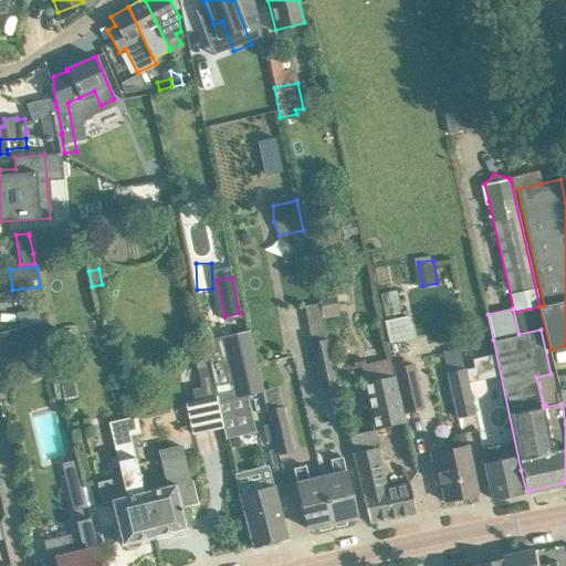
[(212,313),(199,316),(200,325),(215,322),(212,313)]
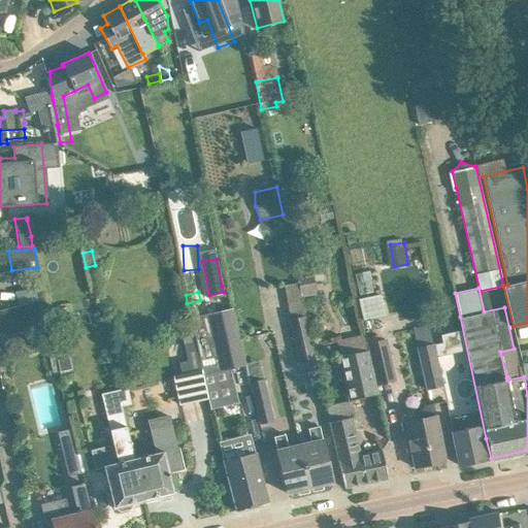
[(380,293),(358,298),(363,320),(385,315),(380,293)]
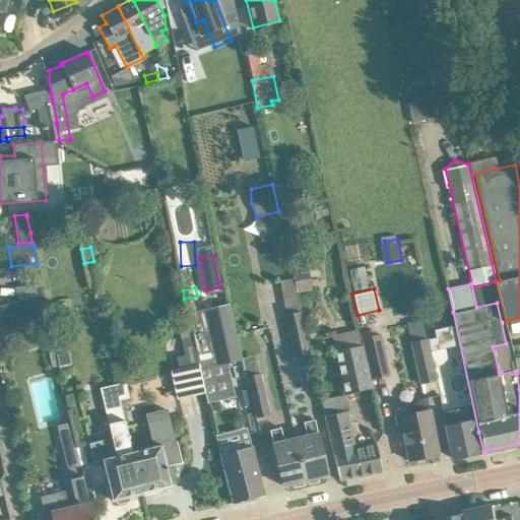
[(36,297),(0,305),(0,341),(45,331),(36,297)]
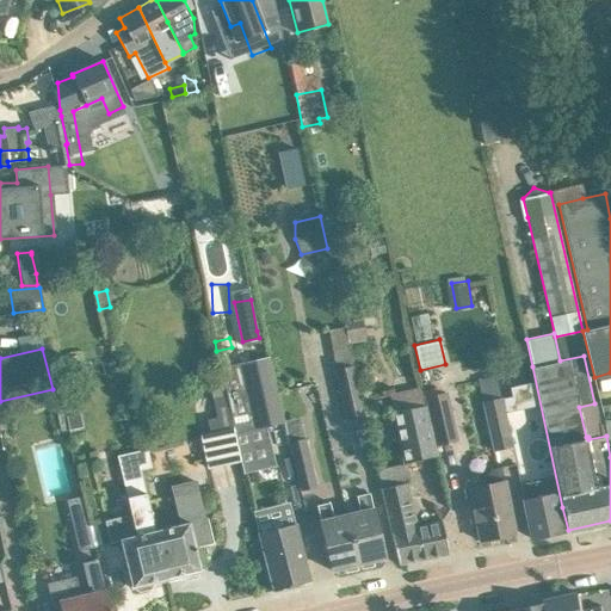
[(279,394),(271,356),(242,363),(221,366),(234,427),(235,426),(236,433),(258,429),(285,421),(285,420),(279,394)]
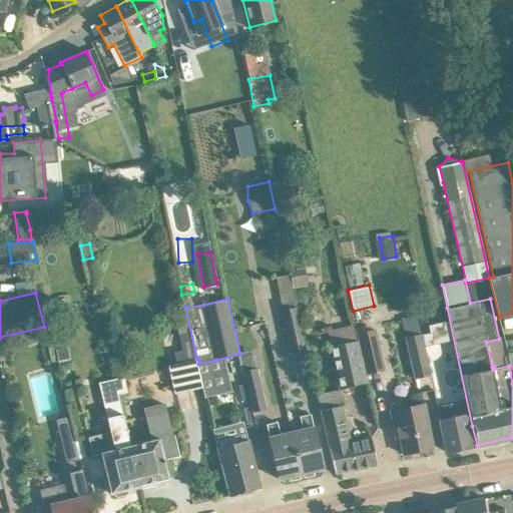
[(282,310),(281,310),(290,352),(305,348),(295,306),(282,310)]
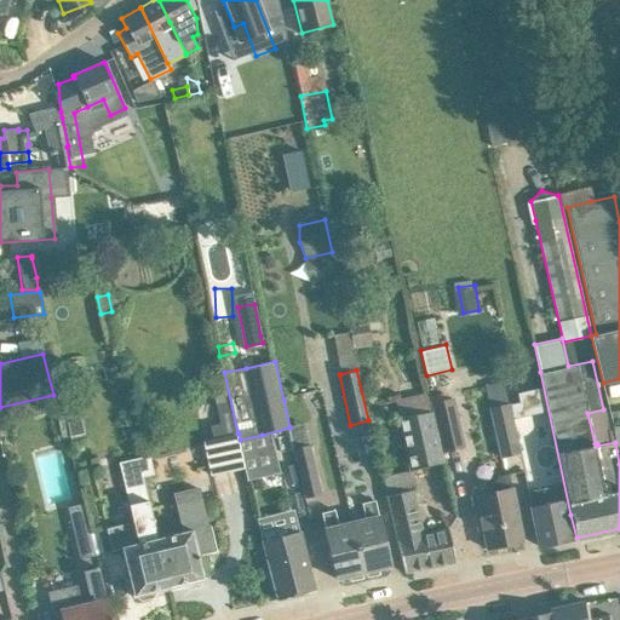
[(237,434),(224,372),(224,373),(228,394),(214,397),(219,423),(210,425),(212,437),(202,440),(210,476),(245,468),(239,440),(240,440),(239,432),(237,434)]
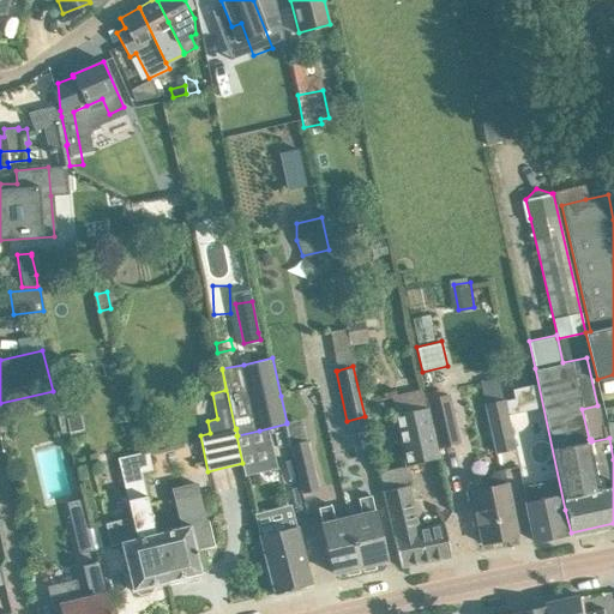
[(485,395),(504,391),(501,377),(482,380),(485,395)]
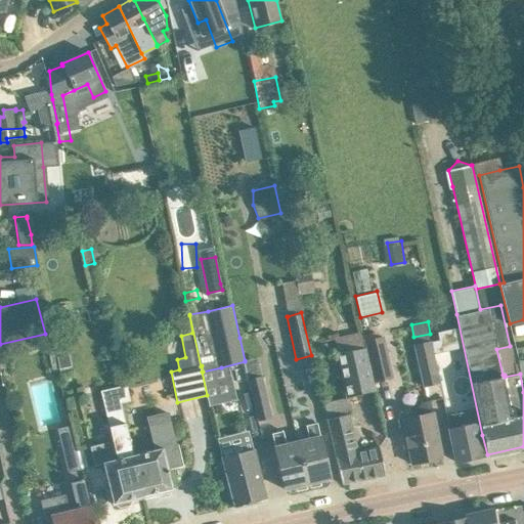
[(431,343),(415,347),(423,384),(439,380),(431,343)]
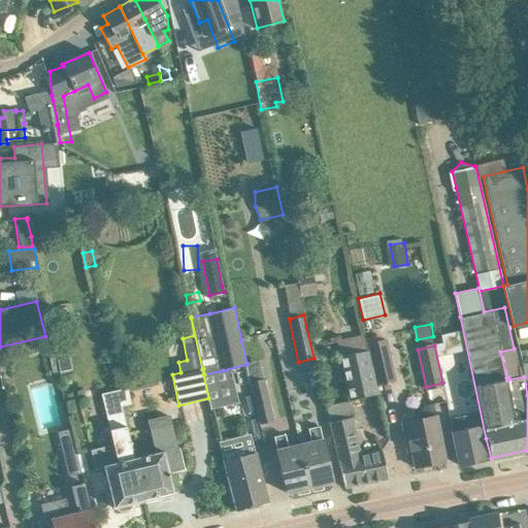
[(384,347),(369,350),(376,383),(391,380),(384,347)]
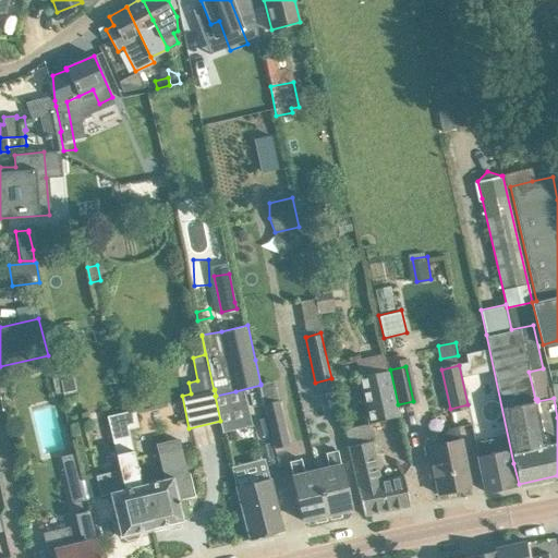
[(360,376),(359,376),(368,422),(398,415),(388,370),(385,371),(360,376)]
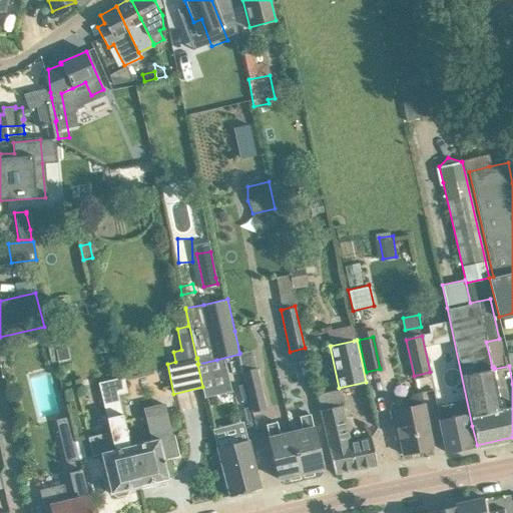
[(255,368),(242,371),(251,412),(266,408),(257,368),(255,368)]
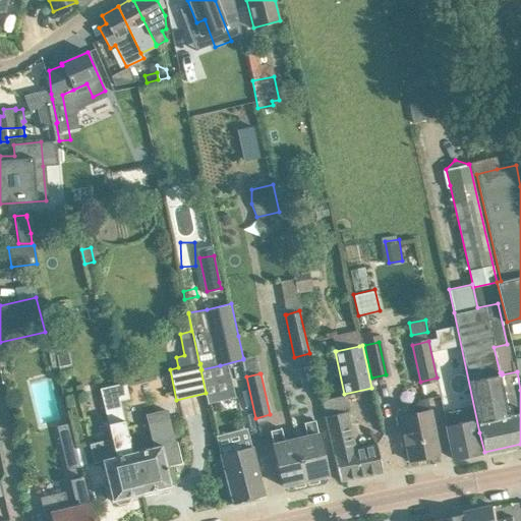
[(112,439),(89,444),(94,463),(102,461),(112,501),(141,494),(126,429),(119,401),(129,399),(125,382),(99,388),(112,439)]
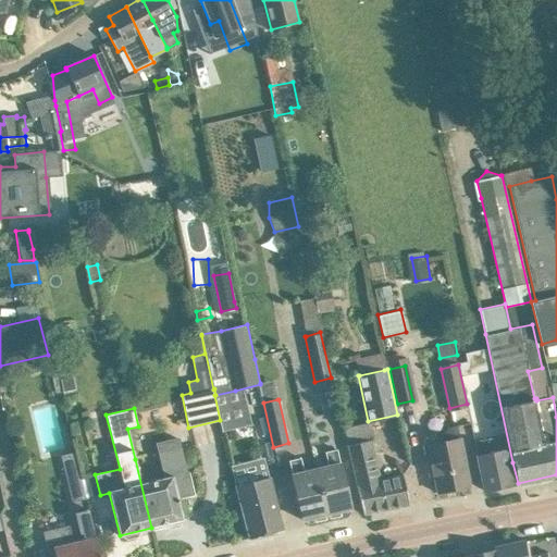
[(456,423),(454,424),(453,424),(443,433),(444,440),(423,445),(428,469),(432,469),(436,493),(470,486),(459,436),(456,423)]
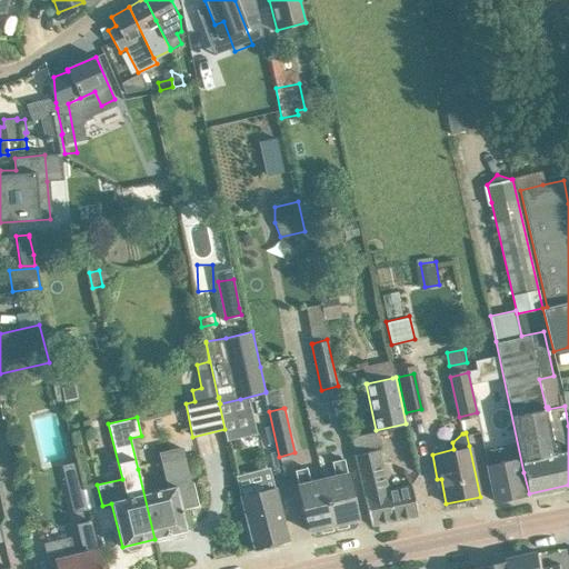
[(497,447),(483,449),(487,465),(490,479),(495,501),(525,495),(519,473),(517,458),(513,446),(498,449),(497,447)]
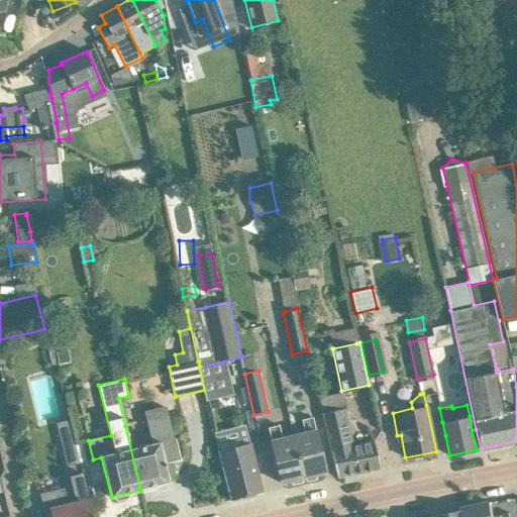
[(146,421),(125,426),(140,490),(170,483),(165,462),(179,458),(174,436),(173,436),(165,406),(144,411),(146,421)]
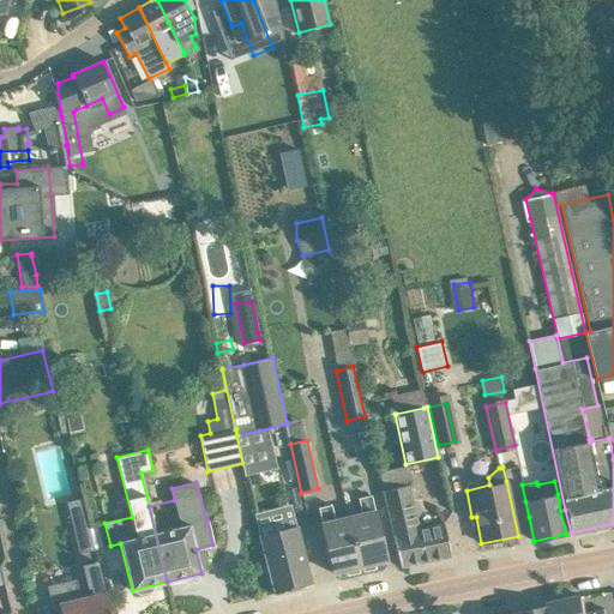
[(409,483),(383,491),(386,506),(401,567),(451,558),(444,522),(417,527),(413,501),(409,483)]
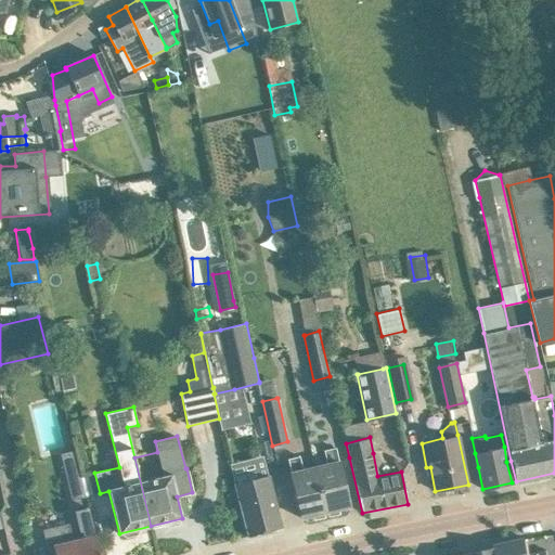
[(326,463),(313,466),(325,513),(349,507),(335,447),(323,449),(326,463)]
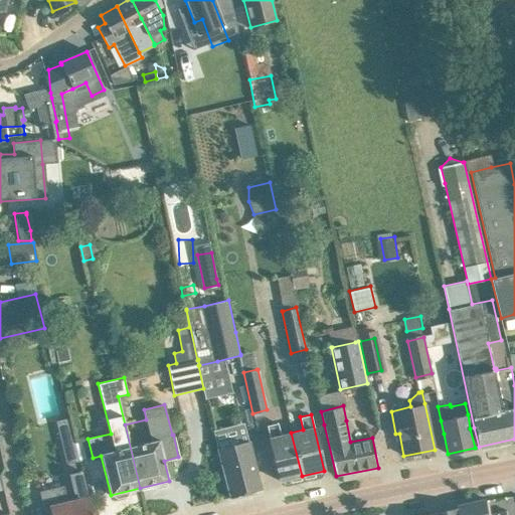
[(68,417),(56,420),(66,464),(79,460),(68,417)]
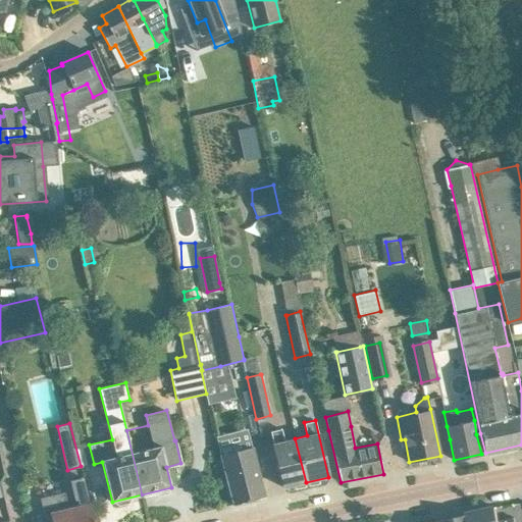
[(270,430),(279,468),(283,487),(306,482),(295,438),(282,441),(279,428),(270,430)]
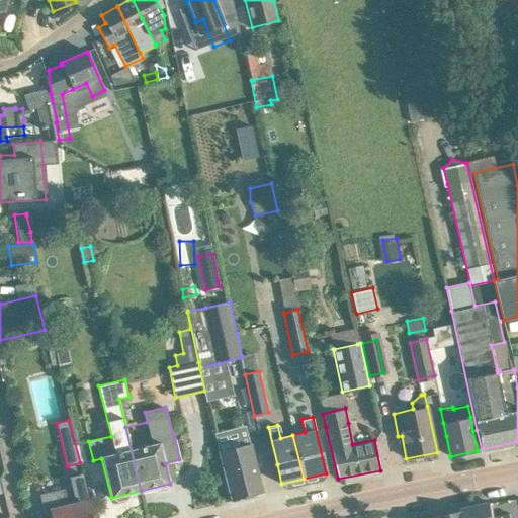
[(242,432),(233,434),(216,438),(232,502),(263,494),(251,445),(246,446),(242,432)]
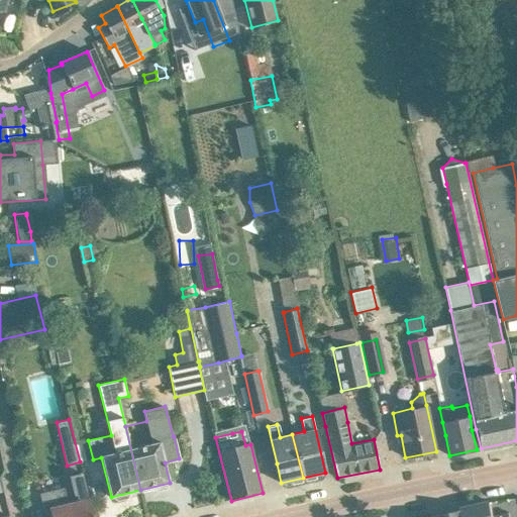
[(92,516),(82,474),(69,477),(75,503),(67,505),(63,490),(41,495),(45,511),(49,509),(50,516),(92,516)]
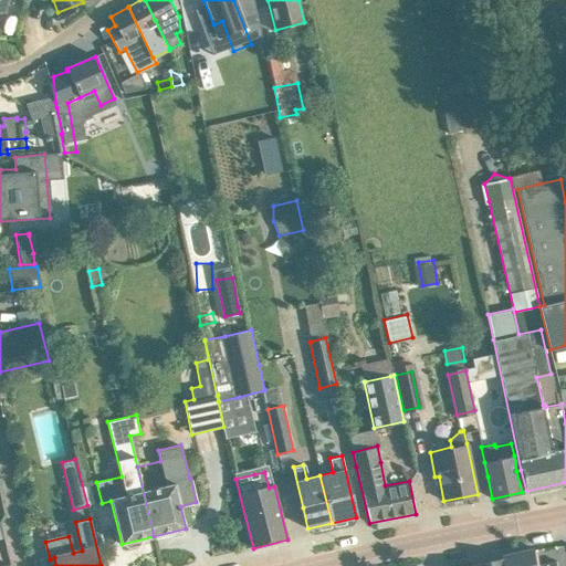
[(505,557),(505,559),(506,565),(558,565),(557,561),(541,565),(536,549),(505,557)]
